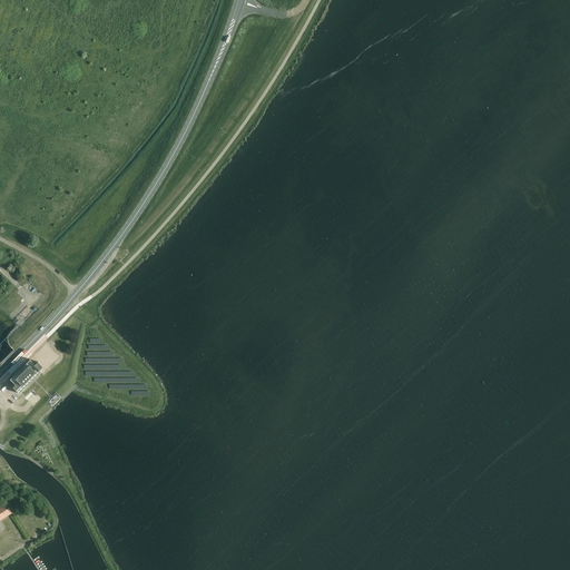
[(32,288),(28,284),(23,288),(31,296),(41,287),(37,284),(32,288)]
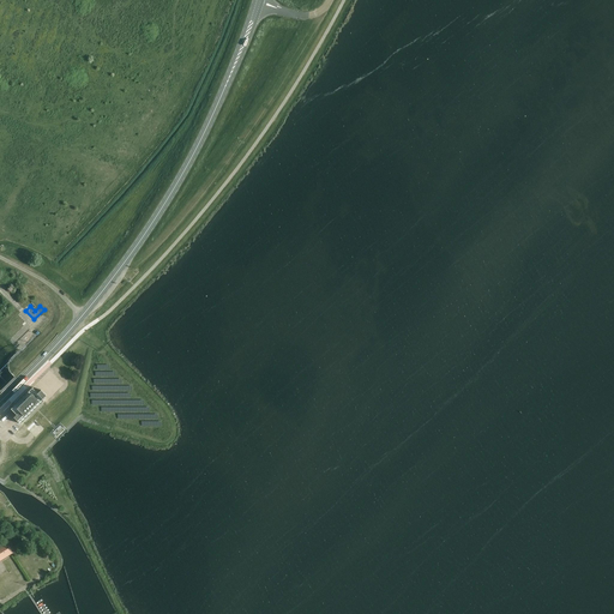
[(17,421),(20,425),(23,422),(42,403),(44,401),(43,398),(47,396),(41,390),(37,393),(32,387),(29,391),(14,405),(11,409),(17,415),(14,417),(13,419),(17,421)]
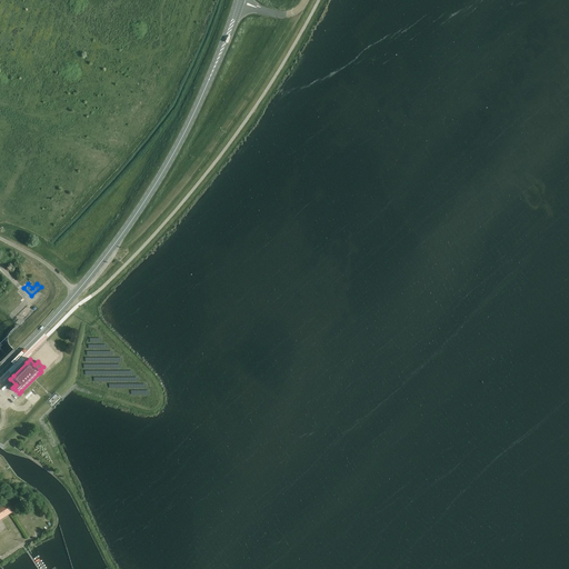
[(58,397),(49,405),(52,408),(61,399),(58,397)]
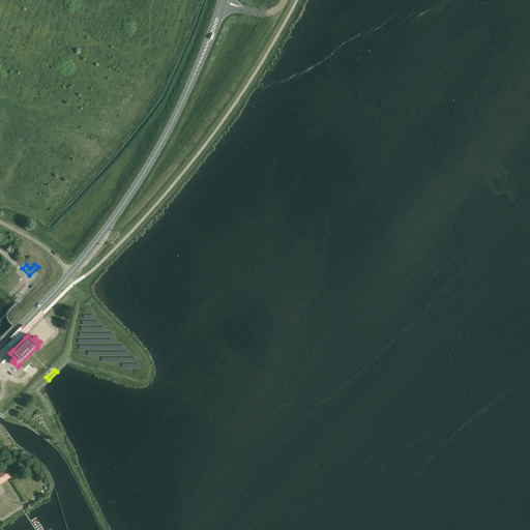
[(16,475),(8,465),(6,466),(13,476),(16,475)]
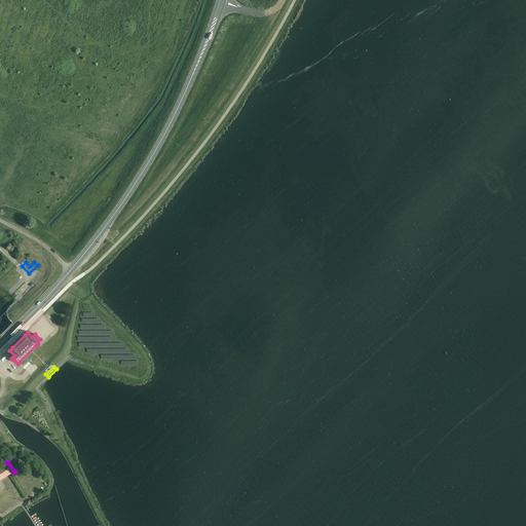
[(0,480),(6,476),(9,475),(10,474),(10,473),(7,467),(3,470),(2,467),(0,467),(0,480)]
